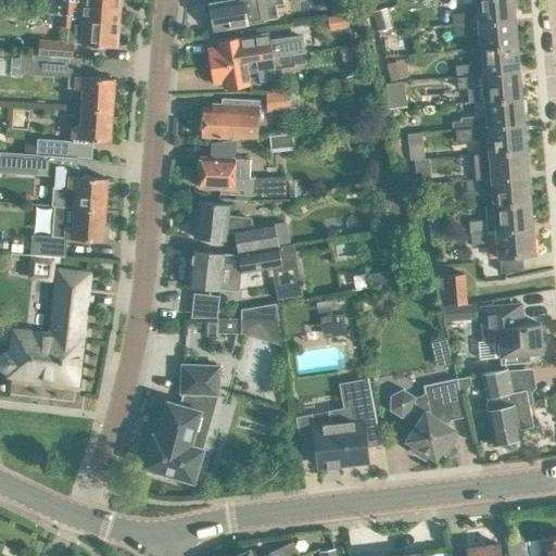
[(59,0),(58,12),(61,13),(75,15),(84,15),(118,19),(119,0),(59,0)]
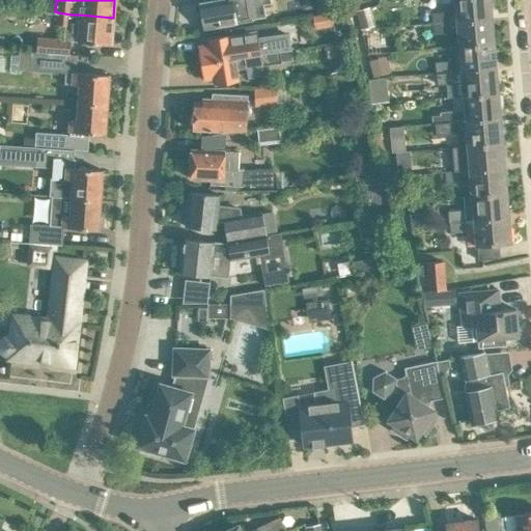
[(215,0),(200,2),(204,29),(254,21),(250,0),(215,0)]
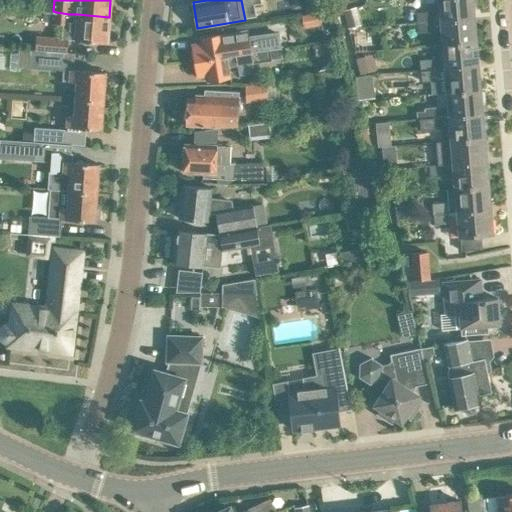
[(438,0),(440,10),(416,12),(417,23),(474,18),(472,0),(438,0)]
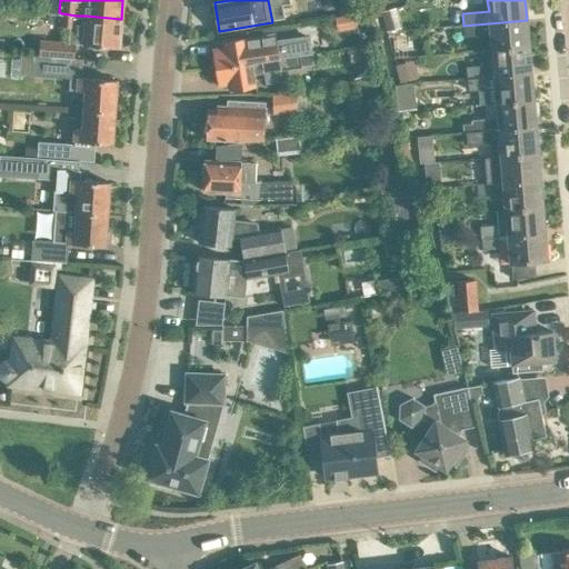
[(382,13),(388,33),(402,29),(397,9),(382,13)]
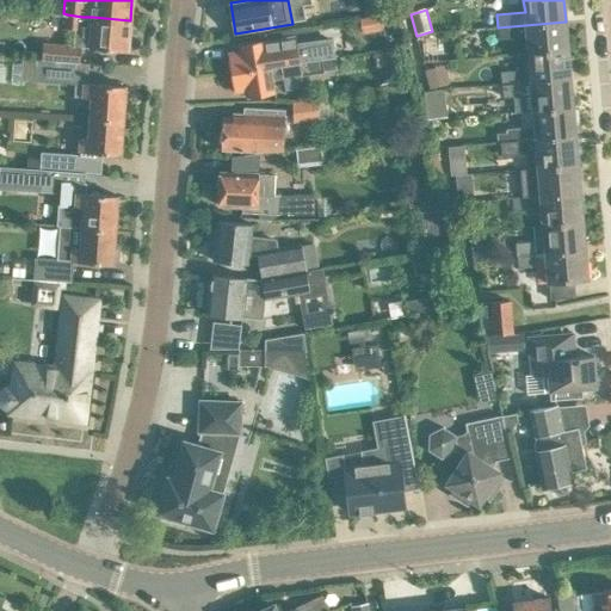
[(388,12),(359,18),(363,34),(383,30),(383,26),(390,24),(388,12)]
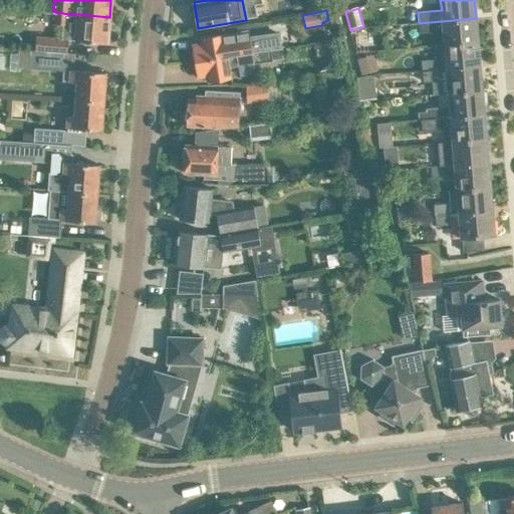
[(77,14),(69,14),(56,12),(55,23),(63,23),(61,37),(37,35),(36,50),(75,53),(75,52),(68,51),(68,39),(80,40),(80,42),(90,43),(90,41),(107,42),(109,17),(77,14)]
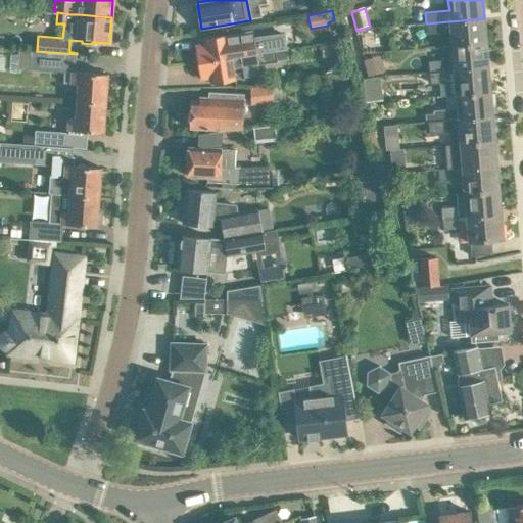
[(453,45),(486,43),(484,18),(426,24),(427,34),(452,32),(453,45)]
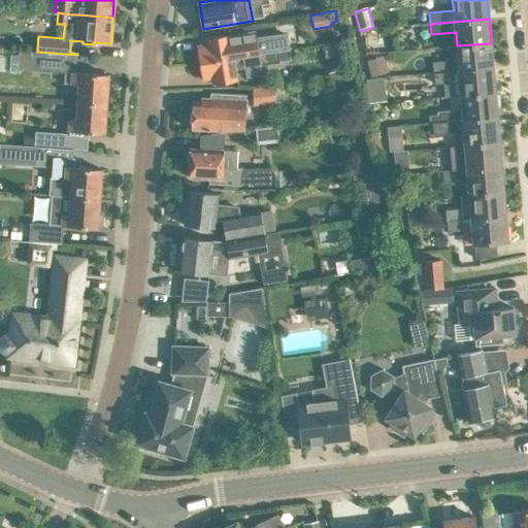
[(198,48),(196,52),(198,58),(200,60),(201,63),(290,50),(288,36),(281,37),(259,40),(257,31),(231,35),(231,34),(228,35),(207,38),(208,44),(198,45),(198,48)]
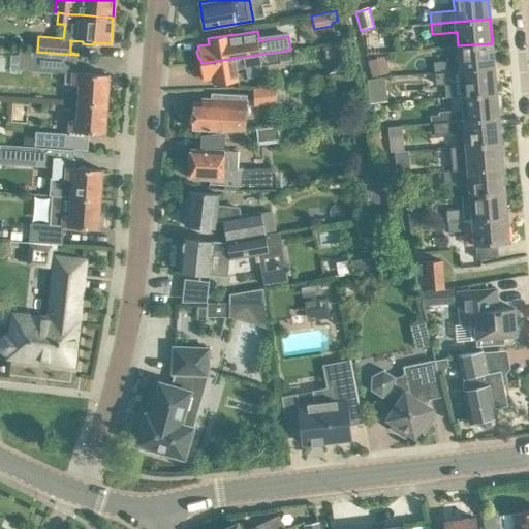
[(379,37),(367,38),(368,56),(380,55),(379,37)]
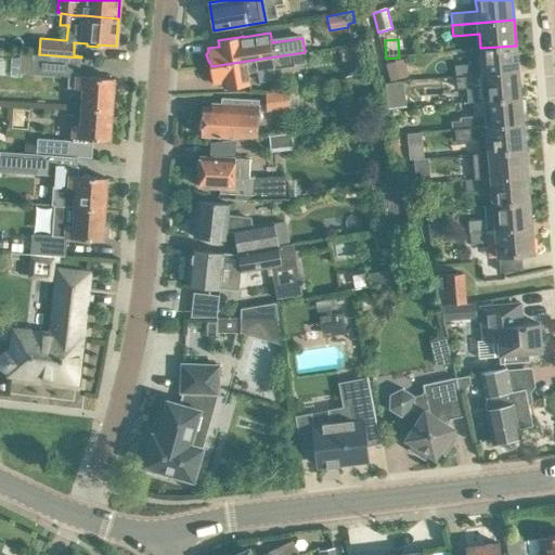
[(459,76),(518,71),(516,46),(480,48),(469,49),(470,63),(457,64),(459,76)]
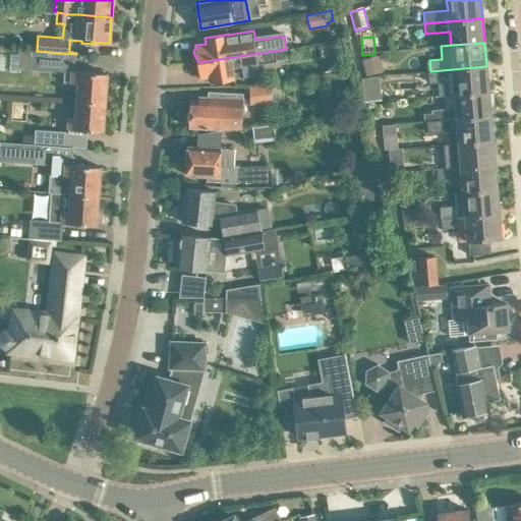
[(339,47),(322,48),(323,60),(340,58),(339,47)]
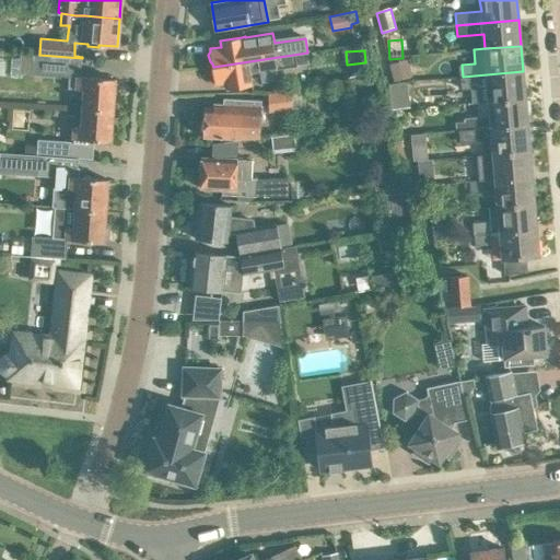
[(213,67),(210,71),(211,78),(214,80),(216,84),(226,82),(228,89),(249,85),(253,84),(251,72),(277,68),(295,65),(310,63),(307,53),(213,67)]
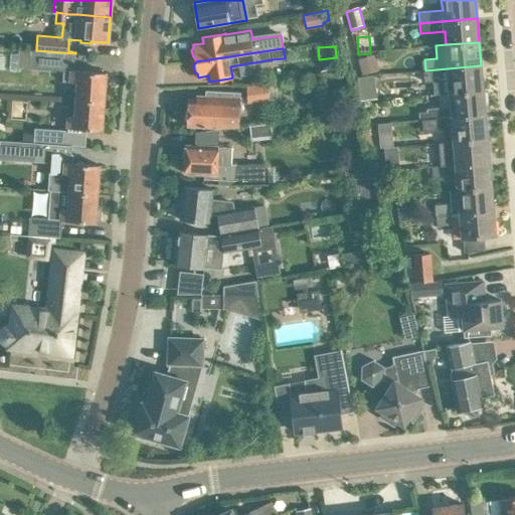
[(30,50),(30,67),(63,69),(62,80),(77,81),(76,99),(104,101),(106,72),(86,70),(74,70),(72,69),(72,64),(74,65),(75,53),(36,50),(35,50),(30,50)]
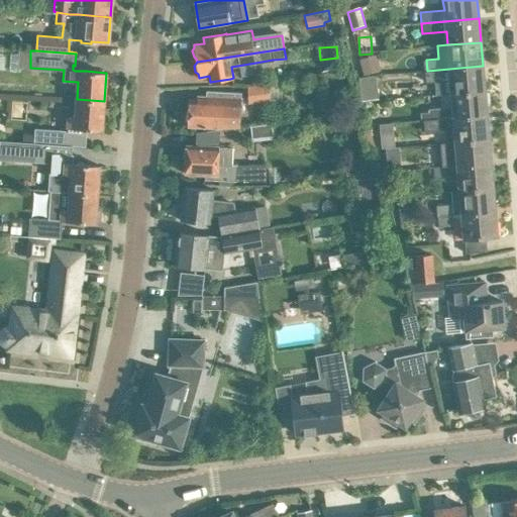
[(377,59),(359,63),(365,79),(381,75),(377,59)]
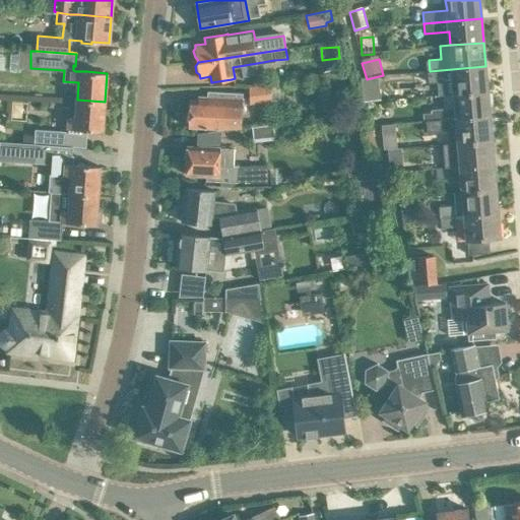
[(485,66),(430,71),(431,82),(438,81),(439,94),(443,94),(454,93),(488,90),(485,66)]
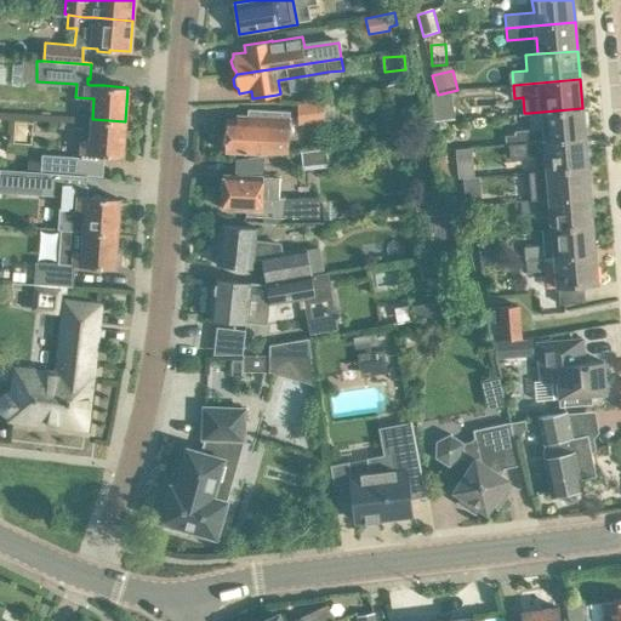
[(305,103),(298,103),(298,123),(324,120),(323,101),(318,101),(317,95),(303,97),(305,103)]
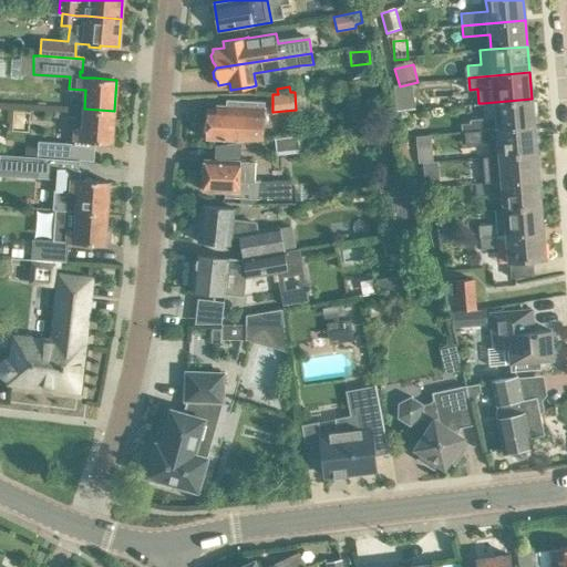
[(413,86),(395,89),(398,113),(415,112),(413,86)]
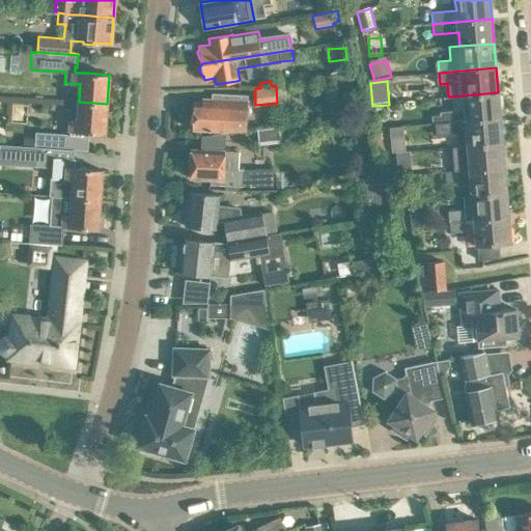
[(190,116),(189,123),(193,127),(193,130),(214,131),(228,132),(247,131),(248,101),(249,94),(212,92),(212,98),(203,96),(203,98),(202,102),(194,102),(194,113),(190,116)]
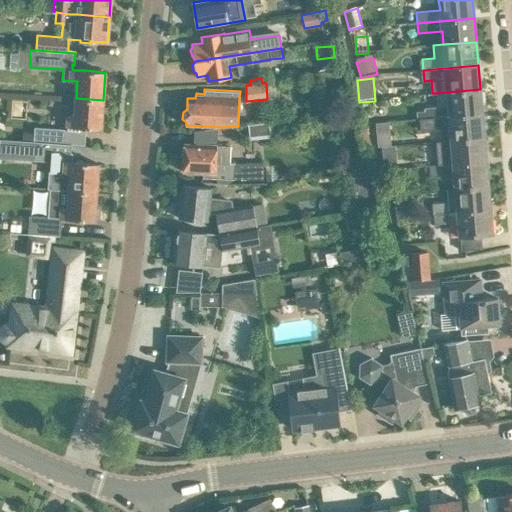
[(425,111),(416,112),(417,119),(425,118),(482,113),(480,89),(447,92),(448,106),(424,108),(425,111)]
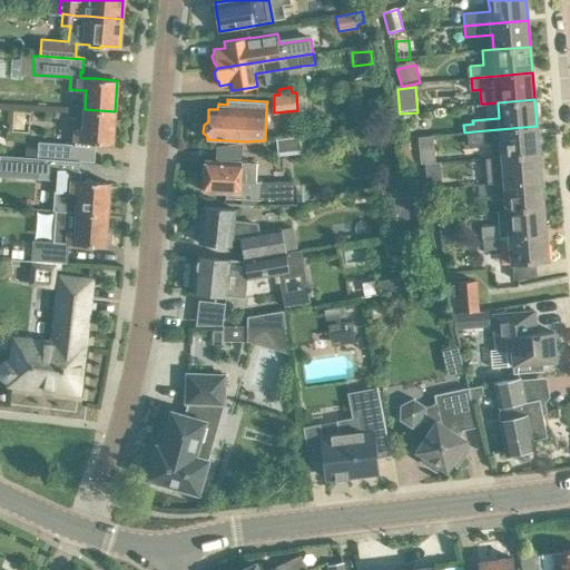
[(112,144),(115,111),(85,109),(84,128),(76,127),(75,141),(75,146),(89,147),(90,141),(112,144)]
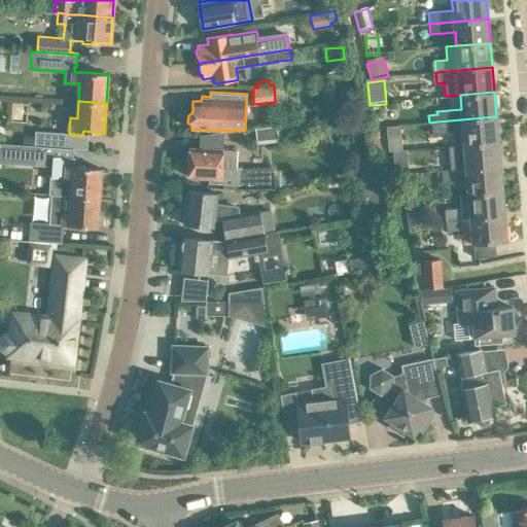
[(454,145),(498,141),(496,116),(437,121),(438,133),(453,131),(454,145)]
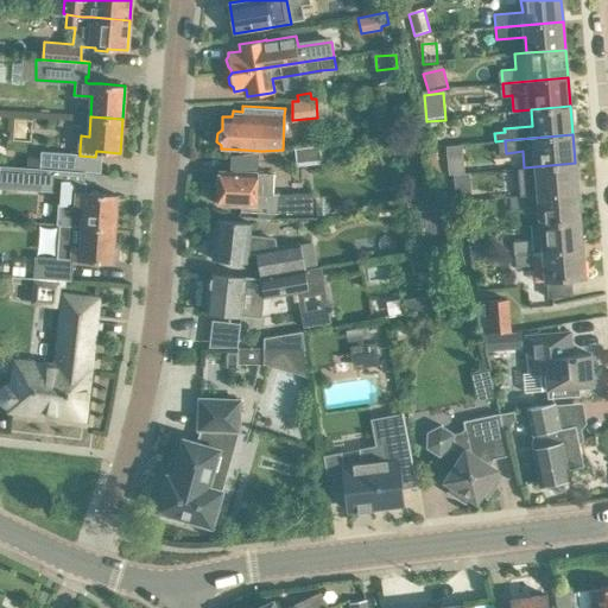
[(320,145),(295,147),(296,162),(296,164),(322,162),(321,159),(320,145)]
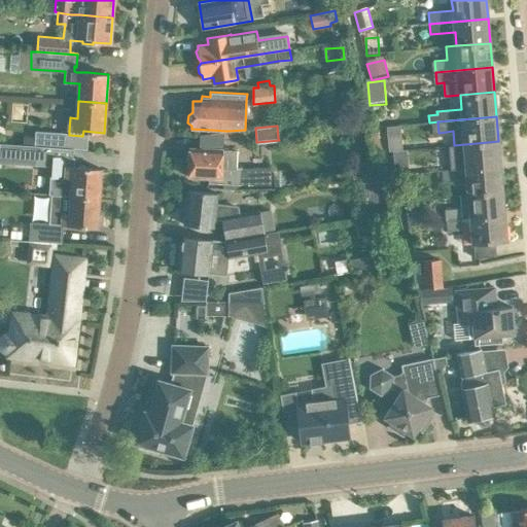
[(35,145),(69,147),(69,146),(65,146),(66,133),(36,131),(35,145)]
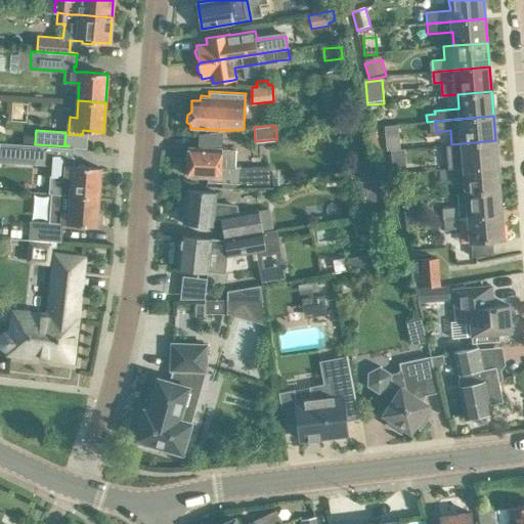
[(399,136),(386,138),(387,150),(400,148),(399,136)]
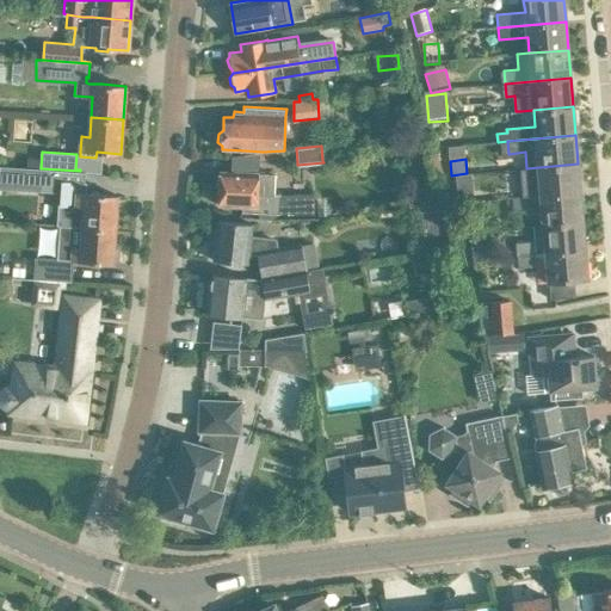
[(526,168),(520,168),(523,197),(530,197),(541,196),(580,192),(578,164),(526,168)]
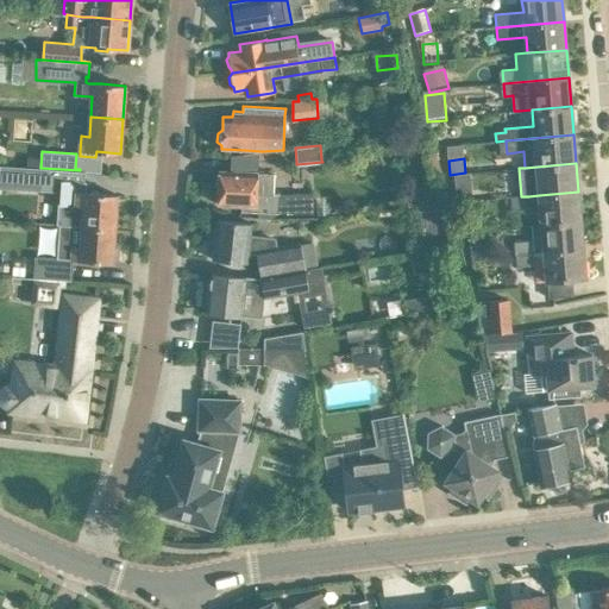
[(19,165),(18,194),(32,195),(46,195),(61,196),(60,202),(58,202),(57,224),(60,224),(83,226),(115,228),(118,194),(86,193),(87,182),(85,182),(85,171),(80,171),(80,170),(41,168),(19,165)]
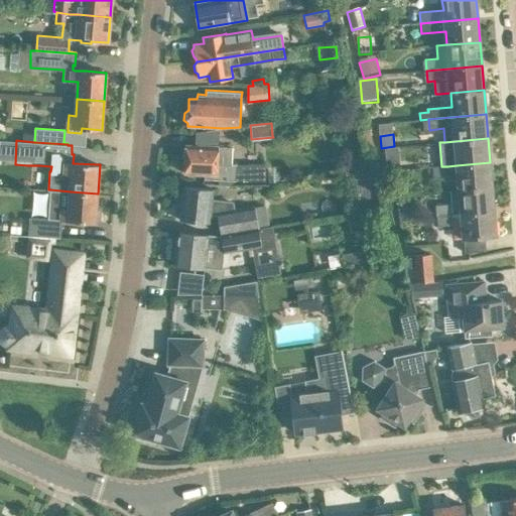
[(182,152),(182,156),(185,160),(184,172),(205,173),(205,179),(225,179),(233,179),(265,179),(264,164),(237,164),(231,164),(232,147),(219,146),(207,146),(186,145),(186,149),(182,152)]
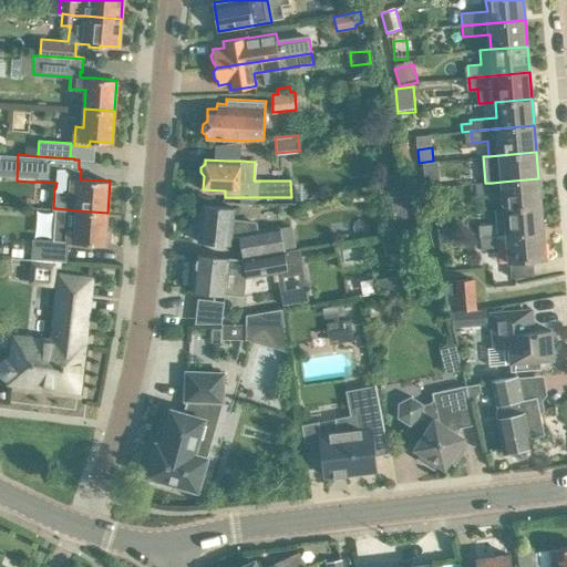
[(436,162),(421,163),(423,192),(440,189),(436,162)]
